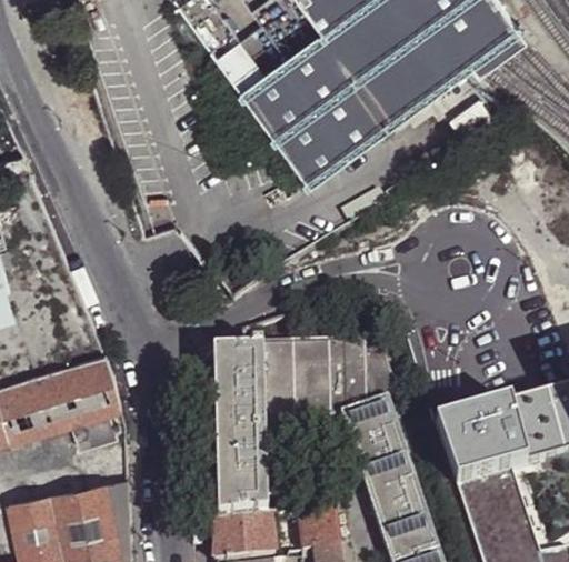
[(301,0),(326,32),(245,91),(310,184),(361,147),(476,63),(493,51),(515,36),(522,30),(500,0),(301,0)]
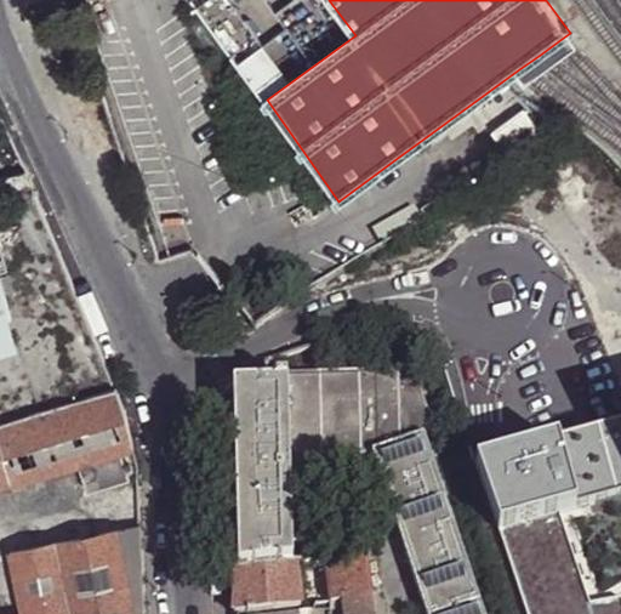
[(41,205),(0,217),(1,222),(0,222),(0,233),(7,260),(57,244),(41,205)]
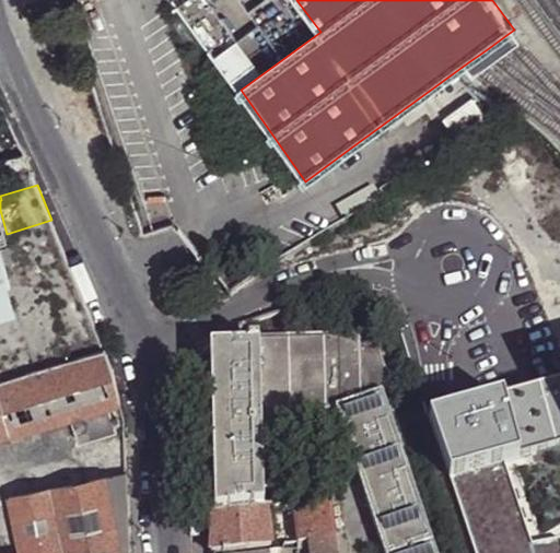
[(0,196),(0,244),(3,256),(12,253),(7,234),(0,210),(0,200),(1,200),(0,196)]
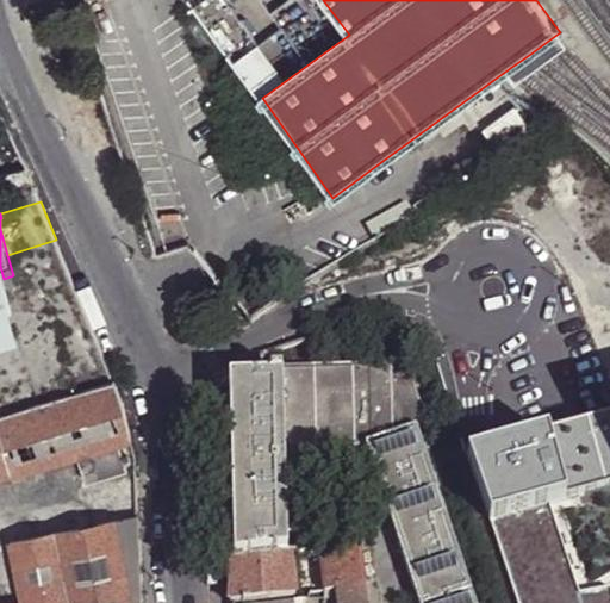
[(0,266),(0,306),(11,304),(4,279),(0,266)]
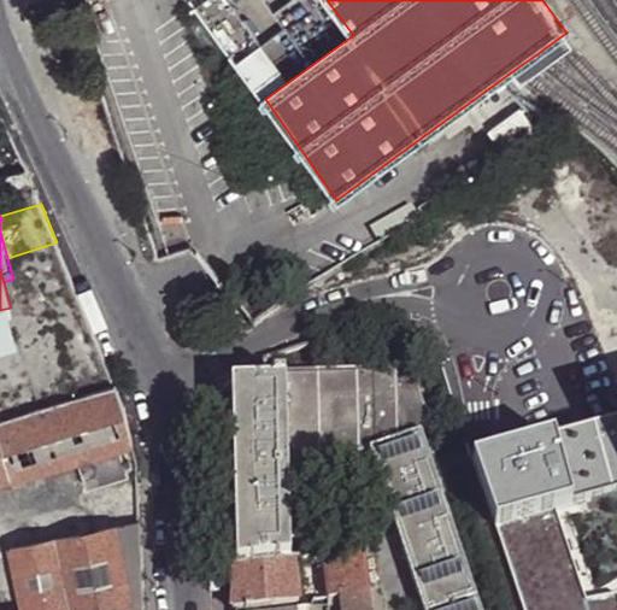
[(11,308),(0,310),(0,345),(21,340),(11,308)]
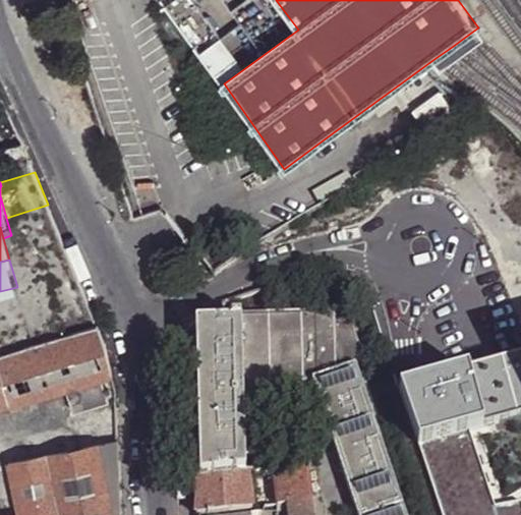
[(348,305),(231,309),(231,318),(241,317),(244,399),(250,397),(312,376),(355,360),(364,357),(348,305)]
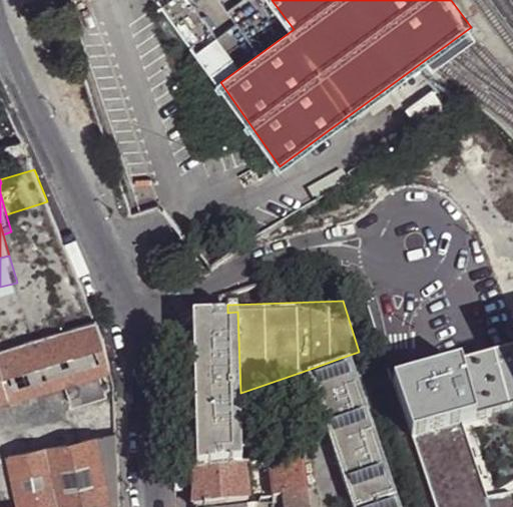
[(241,461),(240,393),(237,312),(227,313),(192,314),(197,465),(241,461)]
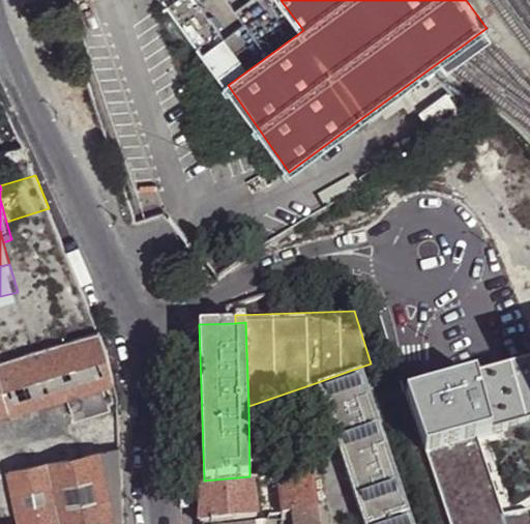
[(529,358),(405,394),(447,523),(508,523),(483,460),(529,448),(529,358)]
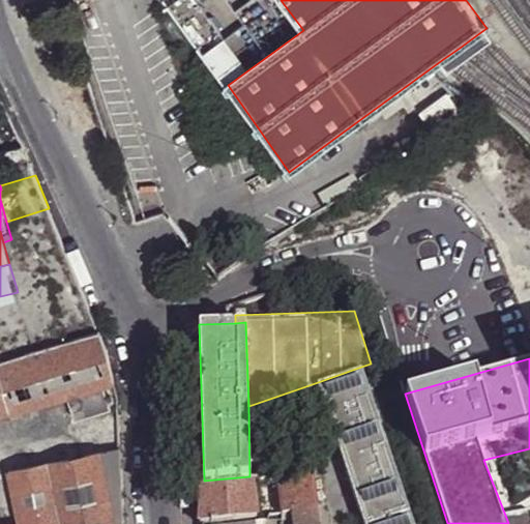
[(343,455),(365,523),(414,523),(361,367),(318,382),(343,455)]
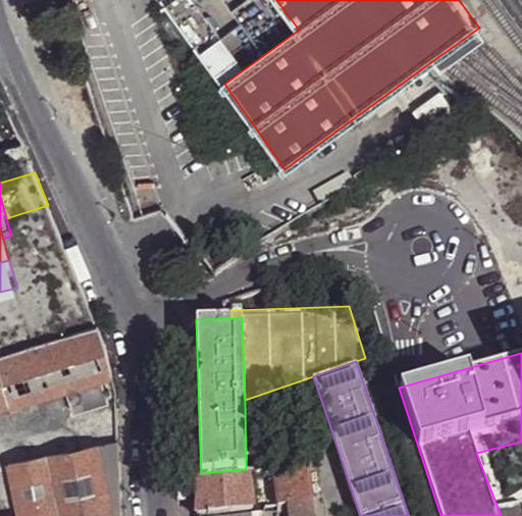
[(0,403),(8,401),(0,371),(0,403)]
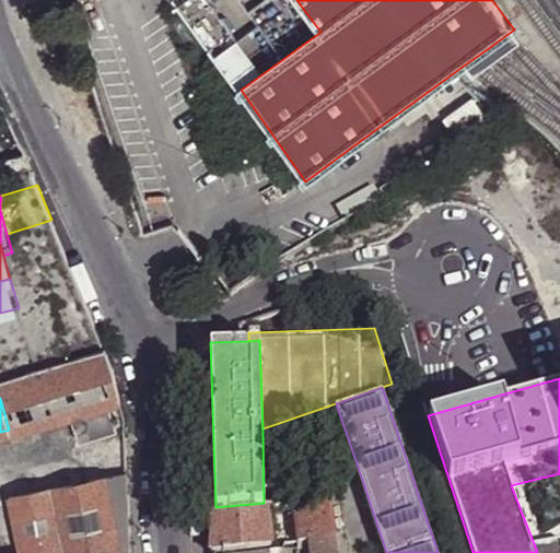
[(310,537),(334,533),(328,495),(293,498),(298,537),(310,537)]
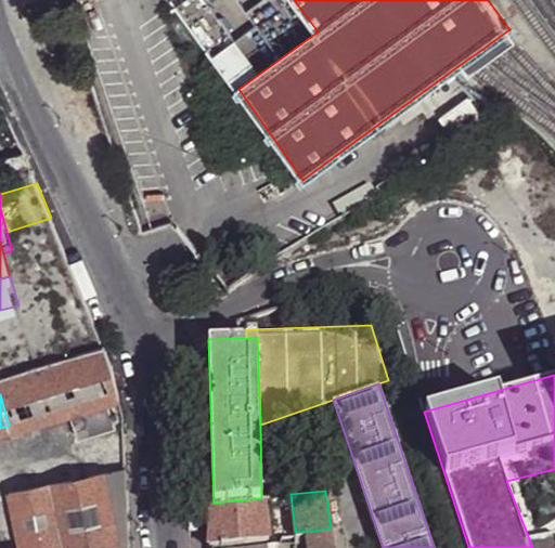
[(214,503),(210,503),(208,540),(269,535),(263,497),(261,498),(214,503)]
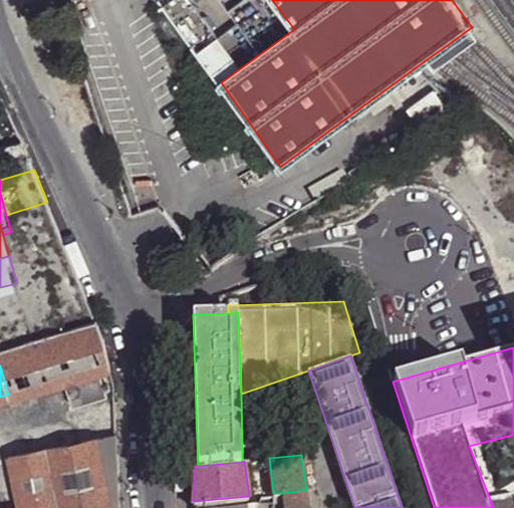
[(285,507),(307,507),(306,490),(284,493),(285,507)]
